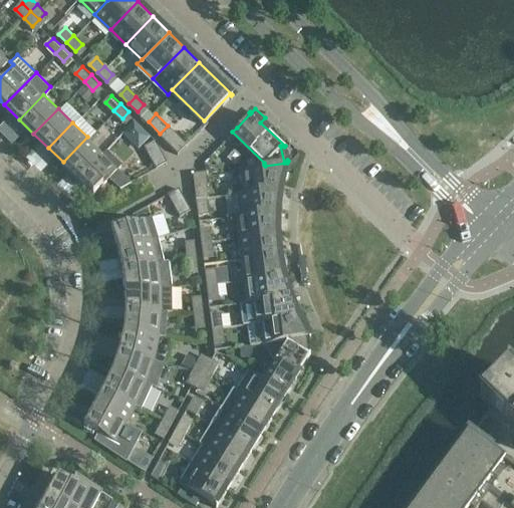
[(160,134),(178,151),(187,142),(169,123),(168,125),(160,134)]
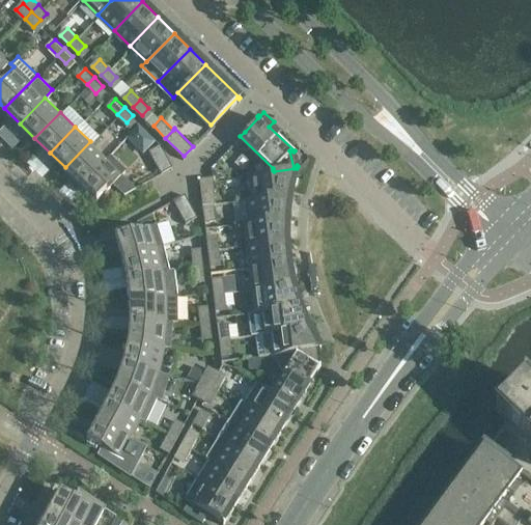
[(80,183),(106,157),(90,141),(65,167),(80,183)]
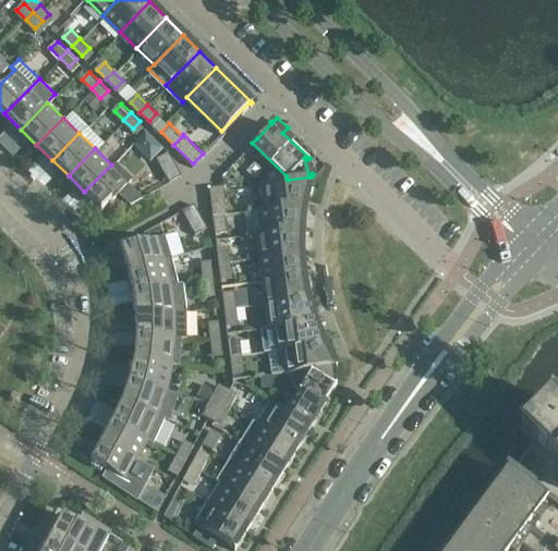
[(169,179),(172,178),(181,172),(168,148),(156,155),(169,179)]
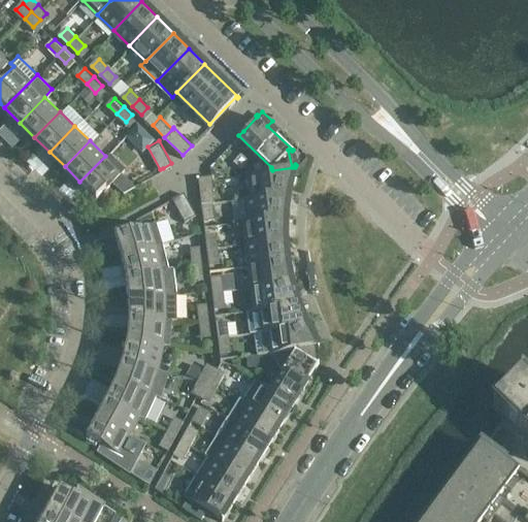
[(109,151),(105,156),(79,182),(95,196),(125,166),(109,151)]
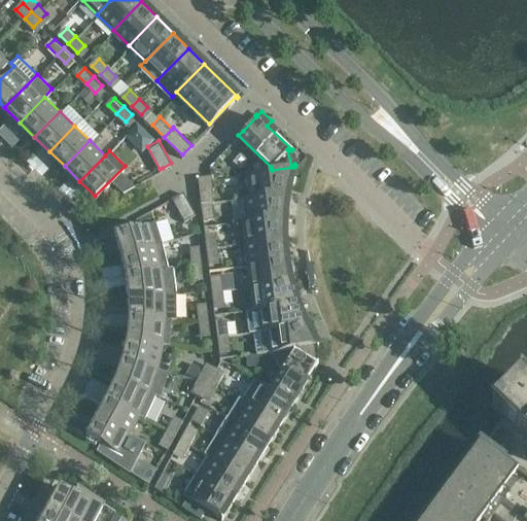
[(289,190),(294,167),(272,170),(271,169),(247,172),(249,194),(249,195),(289,190)]
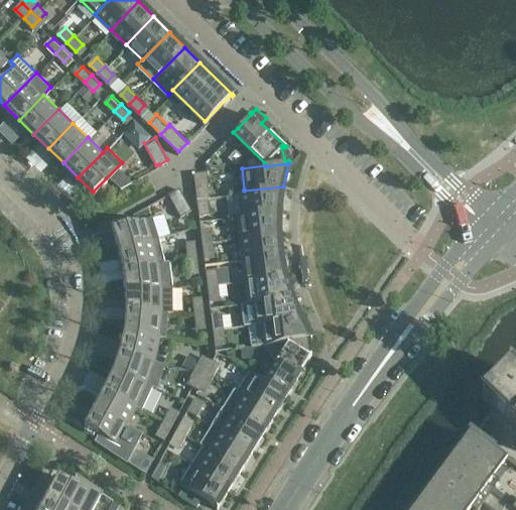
[(194,170),(197,197),(210,195),(207,169),(194,170)]
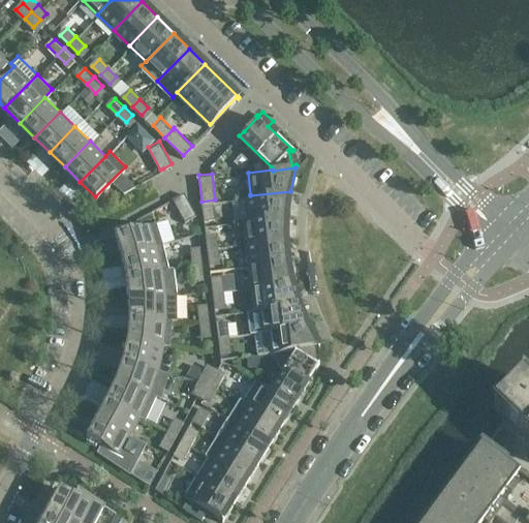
[(196,213),(184,190),(172,196),(184,219),(196,213)]
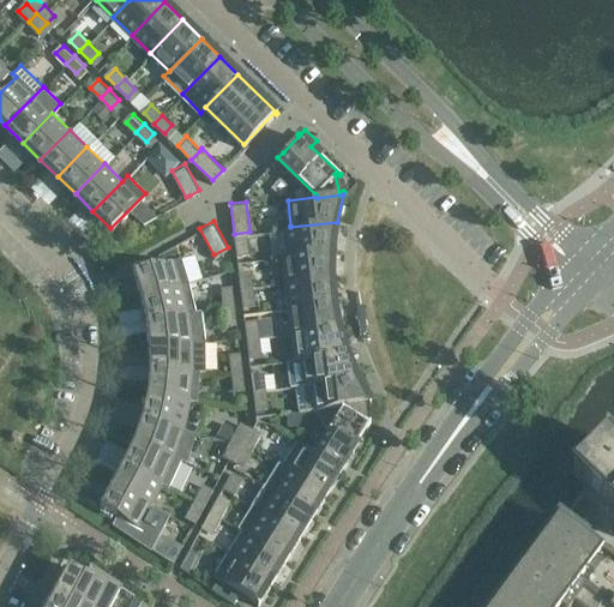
[(290,227),(290,226),(283,227),(287,252),(287,254),(332,248),(333,240),(337,222),(290,227)]
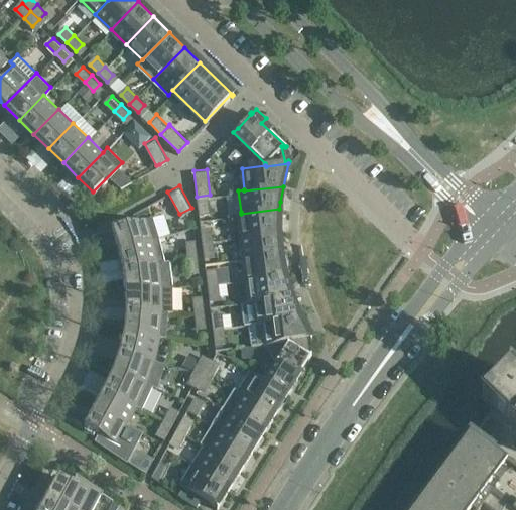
[(196,197),(198,209),(207,208),(206,196),(196,197)]
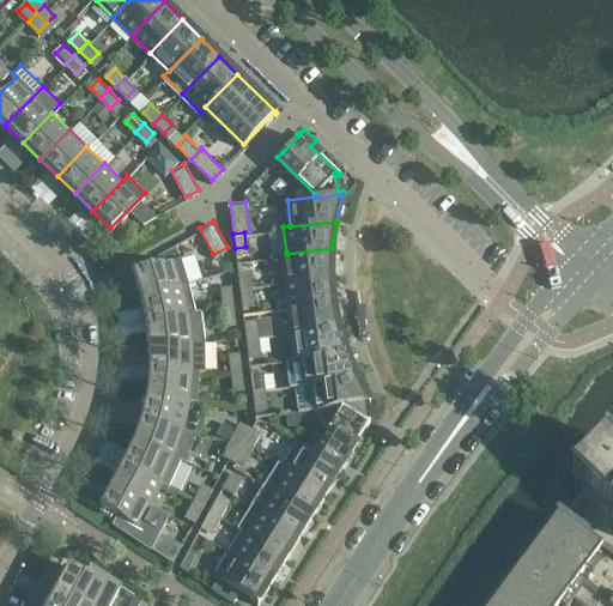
[(332,261),(332,248),(286,254),(286,252),(281,253),(284,280),(331,274),(332,261)]
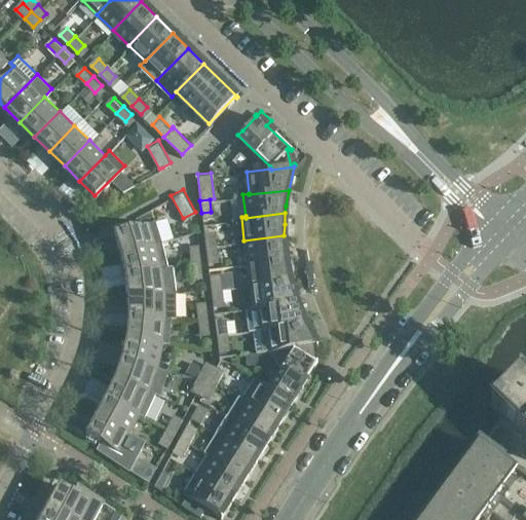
[(155,218),(113,231),(116,243),(119,253),(161,239),(155,218)]
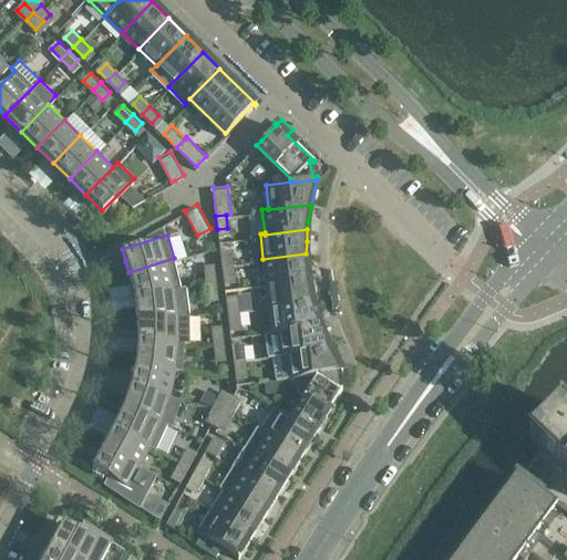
[(222,263),(232,262),(230,249),(219,250),(222,263)]
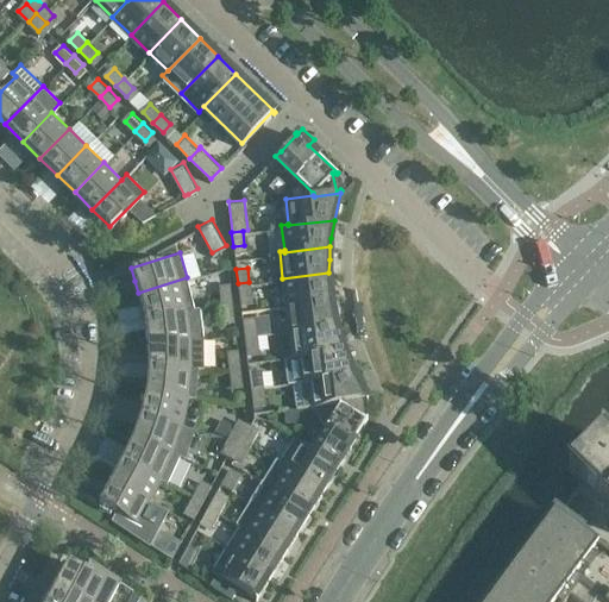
[(282,278),(286,303),(331,298),(330,284),(328,273),(282,278)]
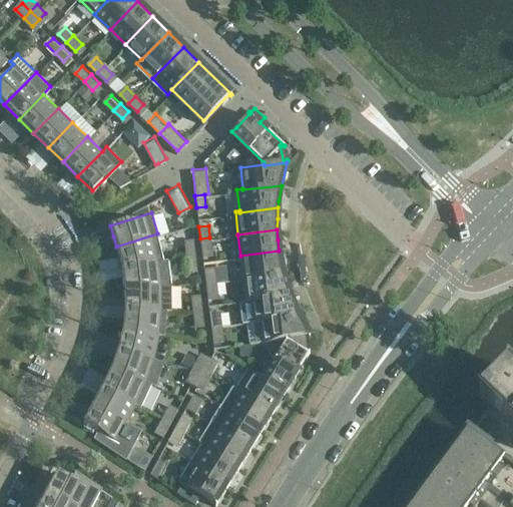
[(157,233),(116,246),(119,257),(121,267),(164,259),(157,233)]
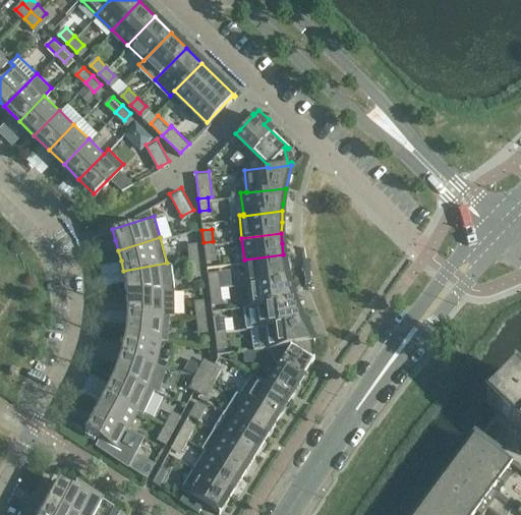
[(215,253),(213,241),(204,242),(205,254),(215,253)]
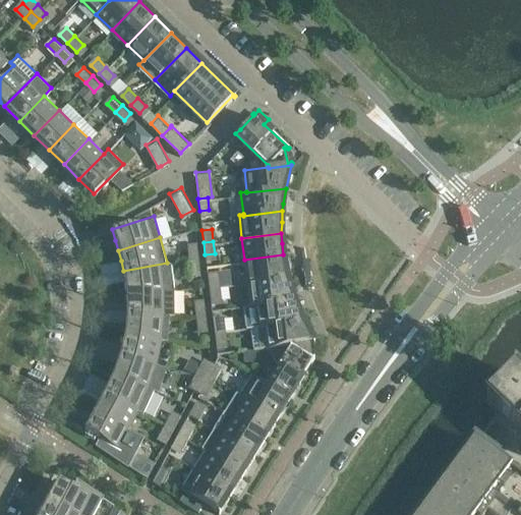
[(187,246),(189,258),(198,256),(197,245),(187,246)]
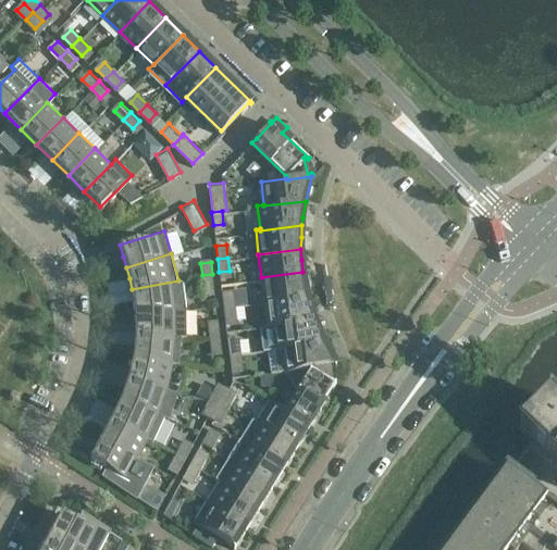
[(264,300),(307,296),(302,272),(261,277),(264,300)]
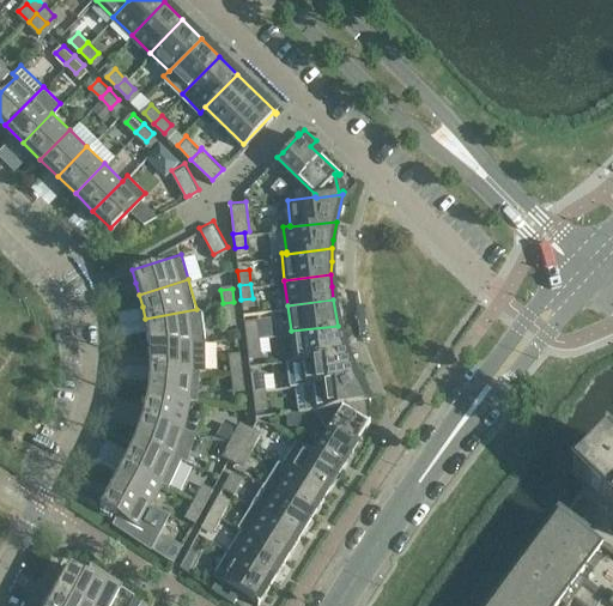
[(234,302),(223,303),(224,317),(236,316),(234,302)]
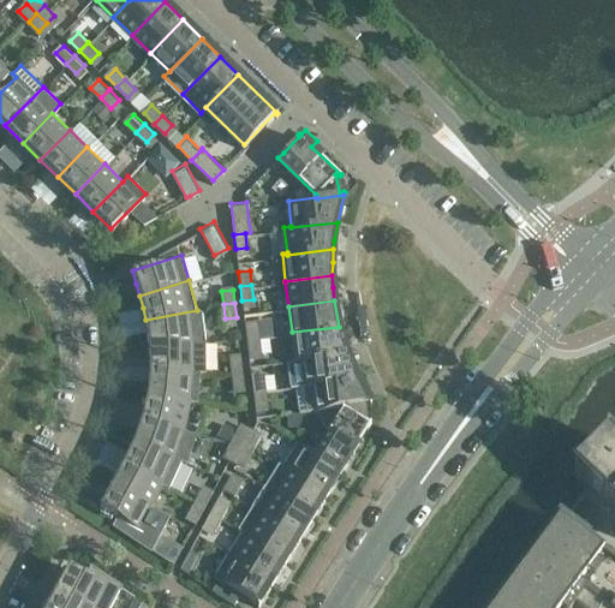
[(149,344),(206,339),(202,309),(197,310),(145,320),(148,332),(149,344)]
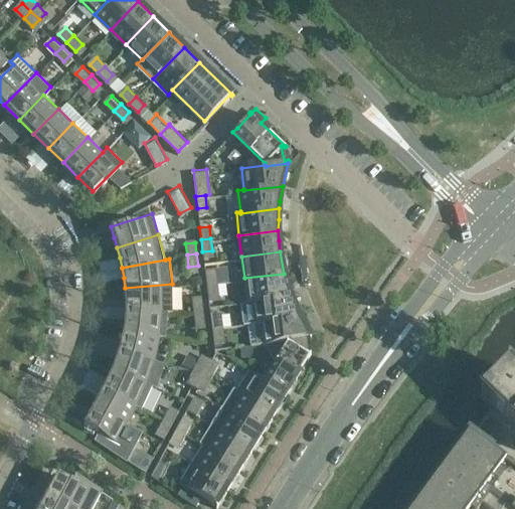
[(206,283),(216,282),(214,270),(205,271),(206,283)]
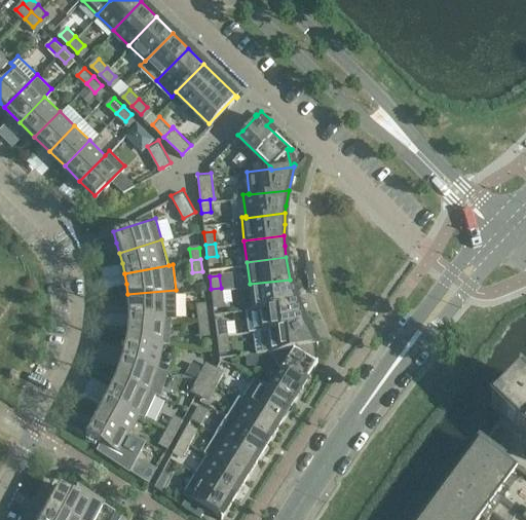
[(292,287),(290,280),(250,284),(252,305),(252,306),(296,301),(294,294),(292,287)]
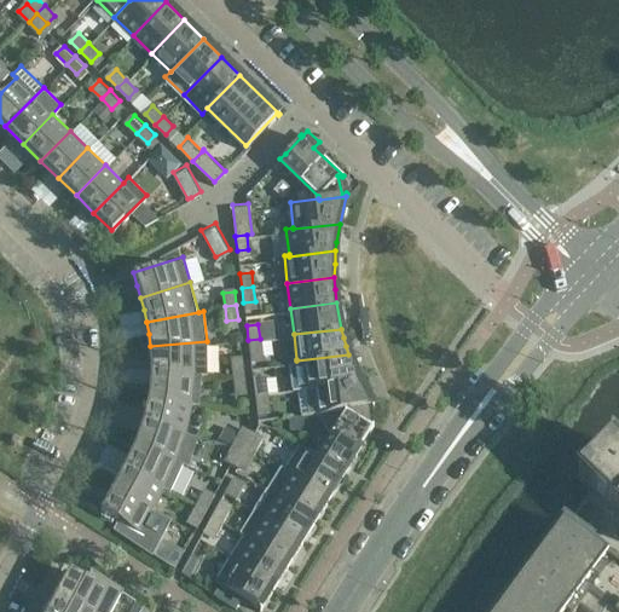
[(261,353),(260,339),(248,340),(250,354),(261,353)]
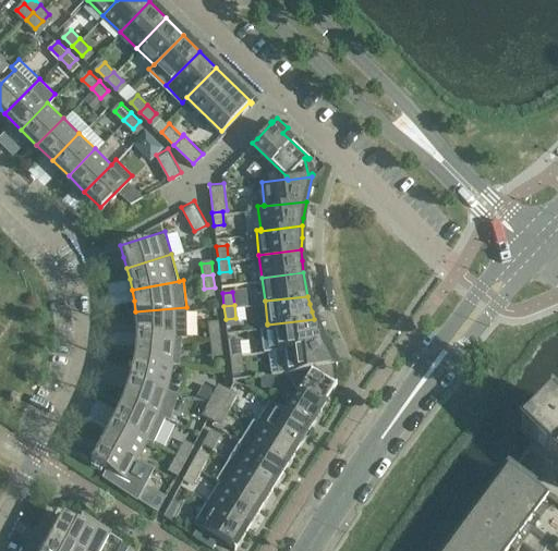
[(182,335),(186,335),(186,307),(135,311),(136,322),(135,333),(182,335)]
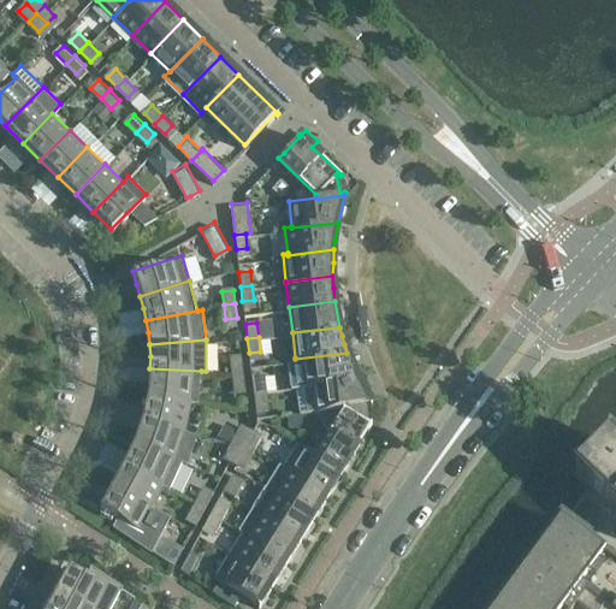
[(347,353),(295,359),(295,358),(288,359),(291,385),(297,384),(357,377),(353,368),(350,360),(347,353)]
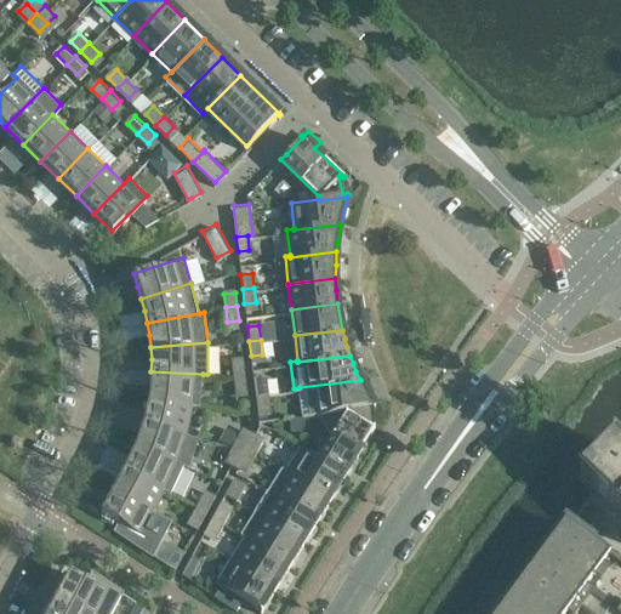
[(232,360),(234,375),(245,374),(244,359),(232,360)]
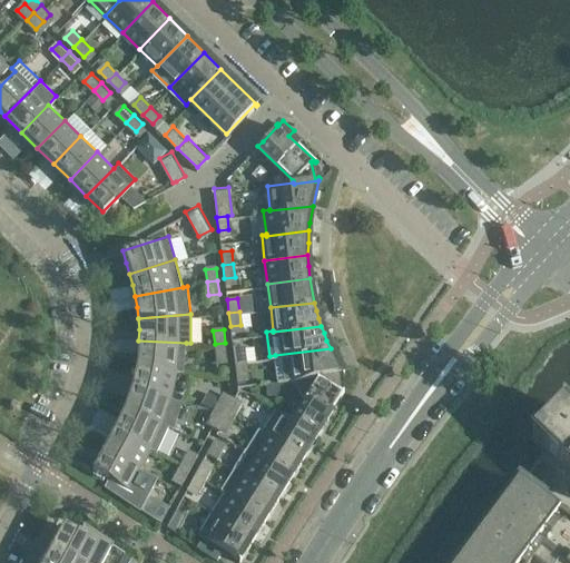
[(186,343),(138,341),(137,353),(136,363),(177,369),(183,371),(186,343)]
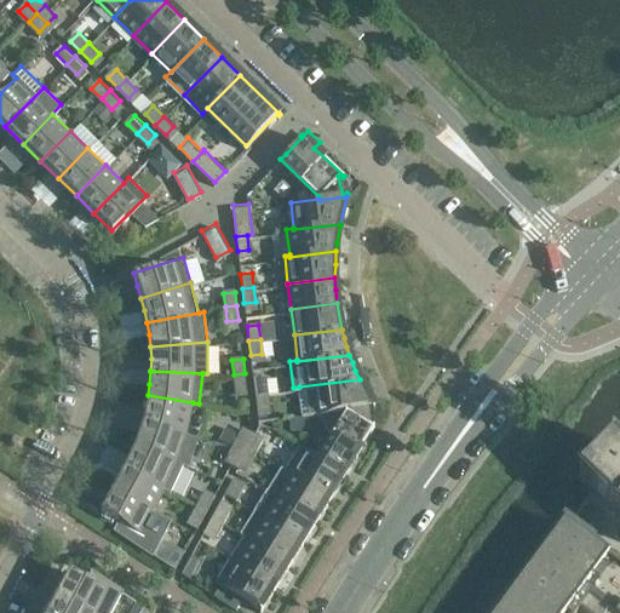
[(245,373),(234,374),(235,389),(247,387),(245,373)]
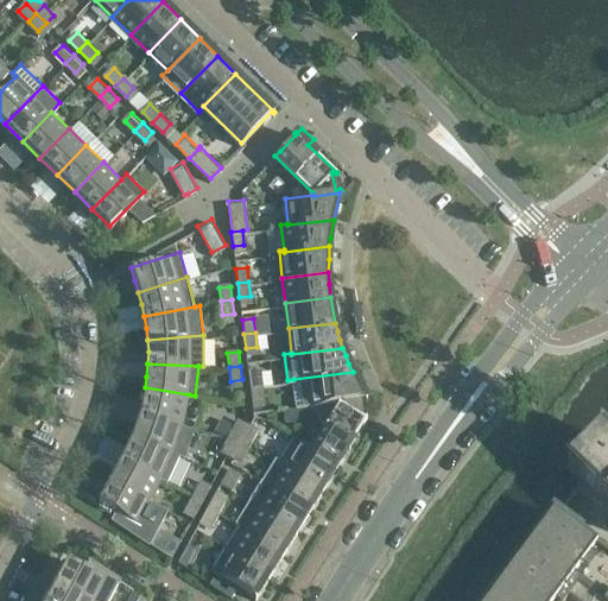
[(249,385),(261,384),(260,369),(248,371),(249,385)]
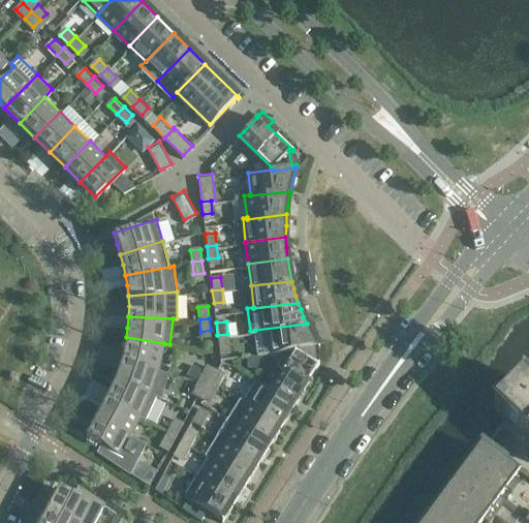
[(257,354),(274,351),(274,350),(318,345),(307,324),(255,330),(257,354)]
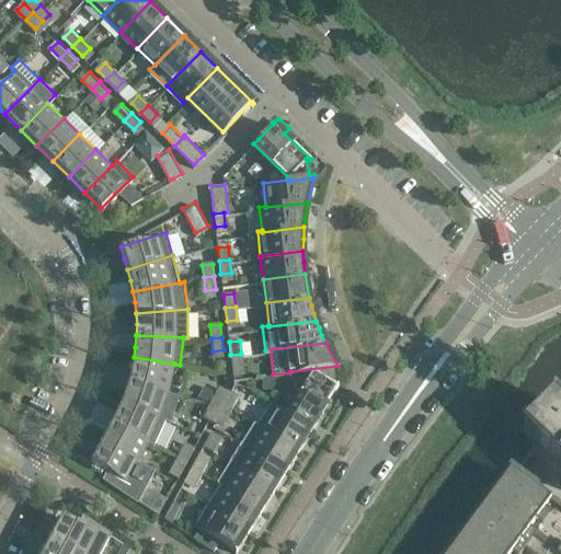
[(242,367),(241,354),(230,355),(232,368),(242,367)]
